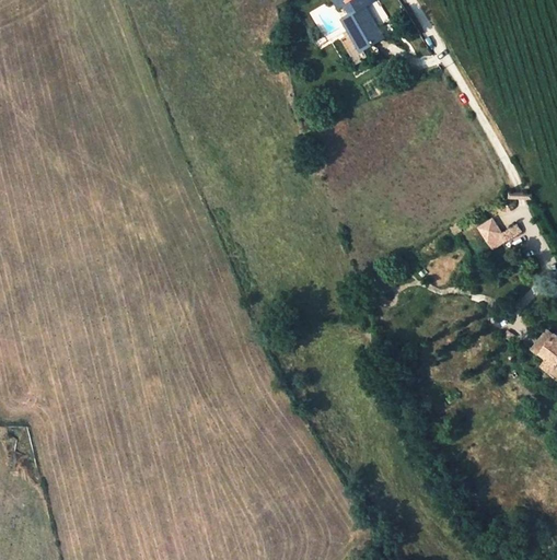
[(369,3),(367,0),(352,0),(345,4),(350,14),(341,19),(359,50),(373,43),(381,38),(375,26),(372,28),(370,23),(372,22),(363,7),(369,3)]
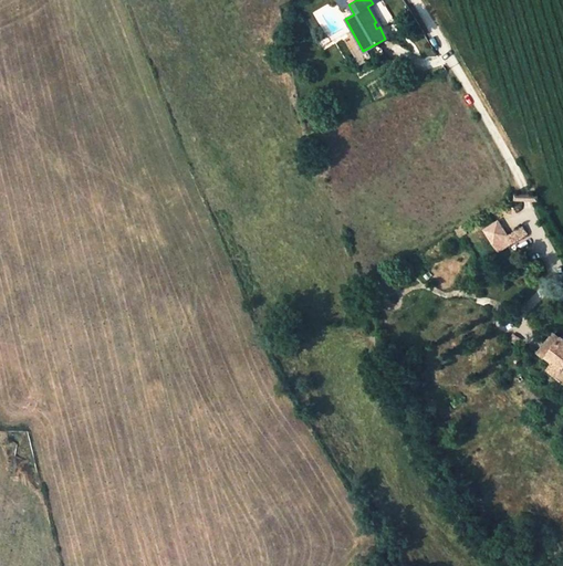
[(497,252),(523,234),(525,233),(520,226),(504,236),(496,221),(482,230),(497,252)]
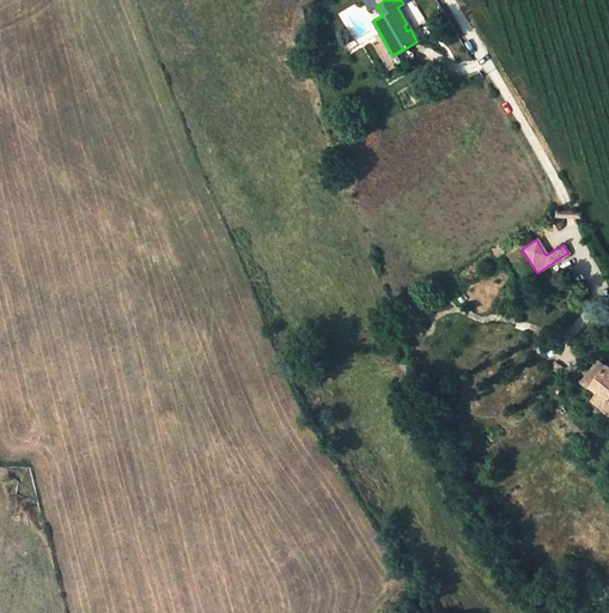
[(497,243),(489,247),(495,255),(501,252),(497,243)]
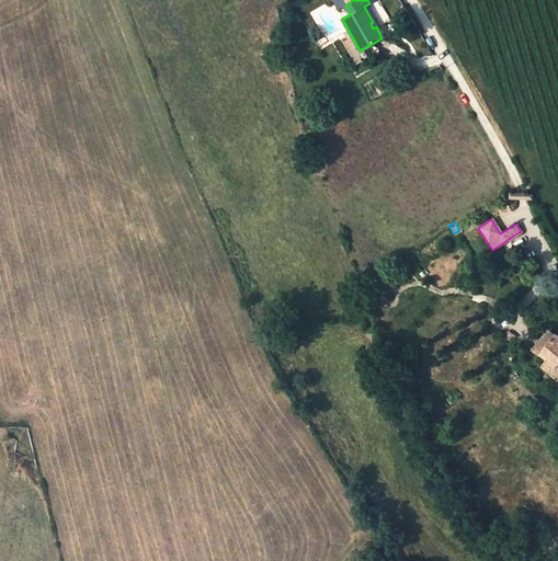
[(399,256),(394,261),(401,271),(407,267),(399,256)]
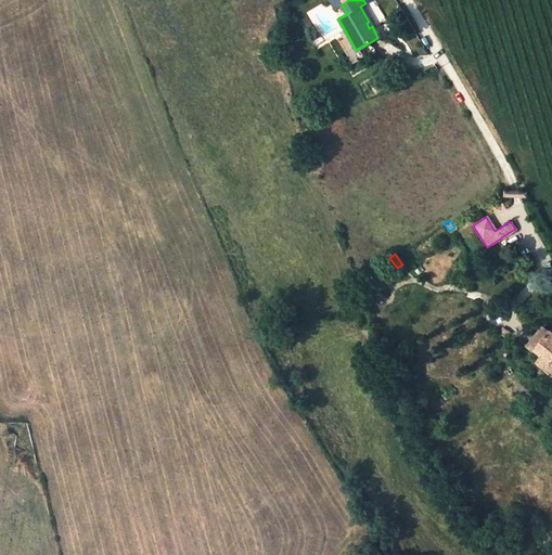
[(380,267),(371,272),(380,286),(388,280),(380,267)]
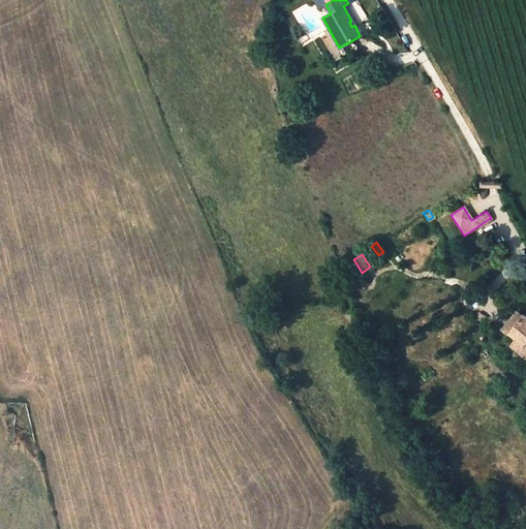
[(351,260),(343,266),(352,279),(361,274),(351,260)]
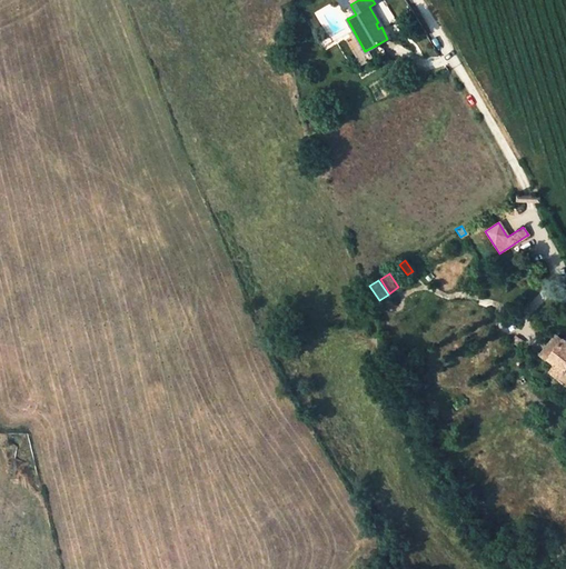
[(560,340),(554,335),(538,356),(552,366),(547,371),(557,379),(557,380),(565,387),(565,342),(562,339),(560,340)]
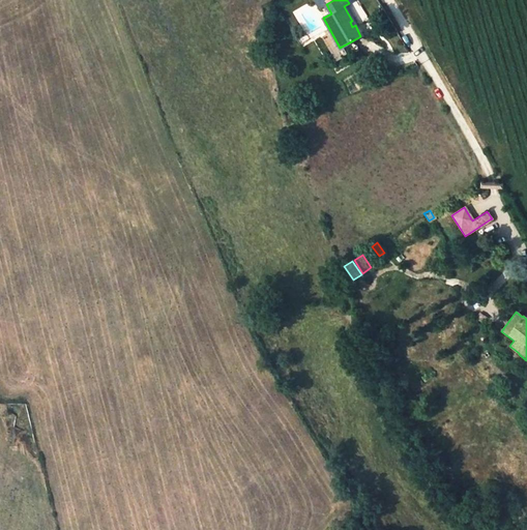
[(477,313),(472,320),(478,324),(484,317),(477,313)]
